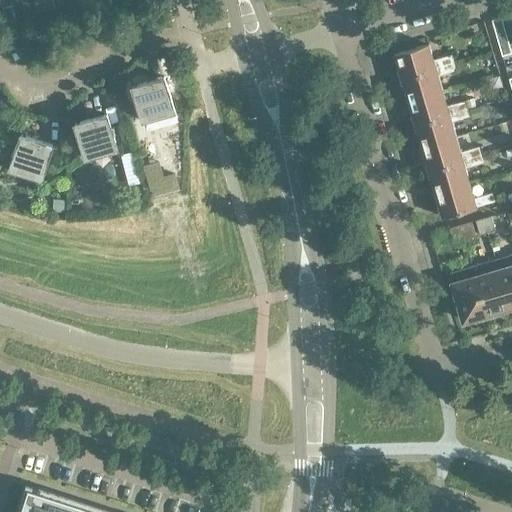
[(33,0),(38,13),(46,11),(42,0),(33,0)]
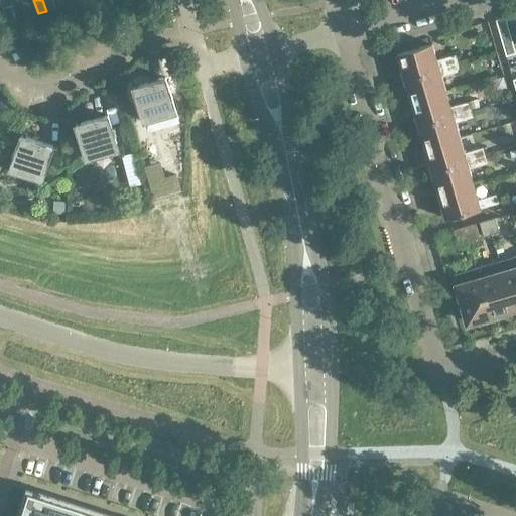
[(42,0),(46,11),(54,8),(52,0),(42,0)]
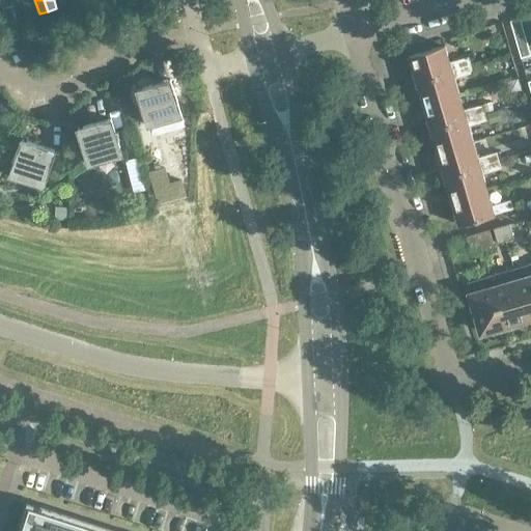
[(2,9),(6,23),(16,21),(11,6),(2,9)]
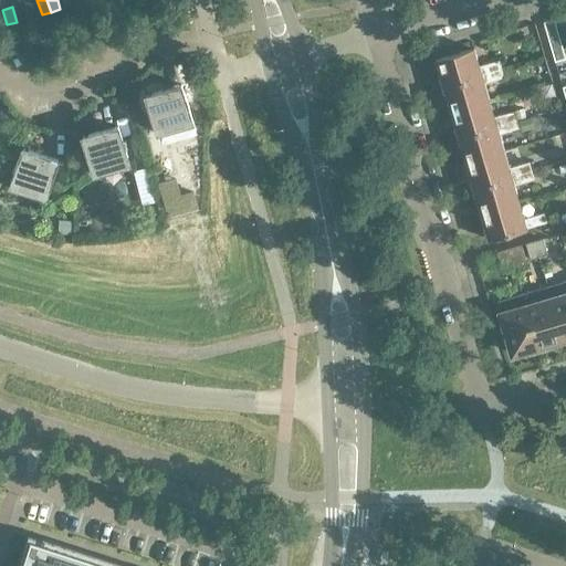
[(552,52),(563,49),(559,39),(548,42),(552,52)]
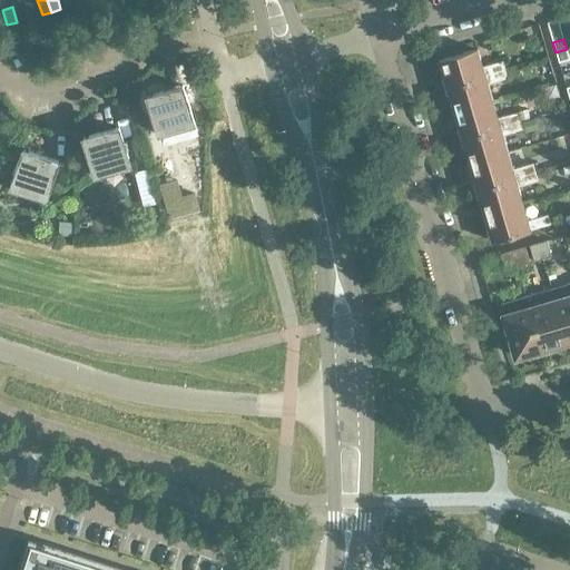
[(446,87),(505,70),(502,61),(482,67),(477,49),(439,60),(446,87)]
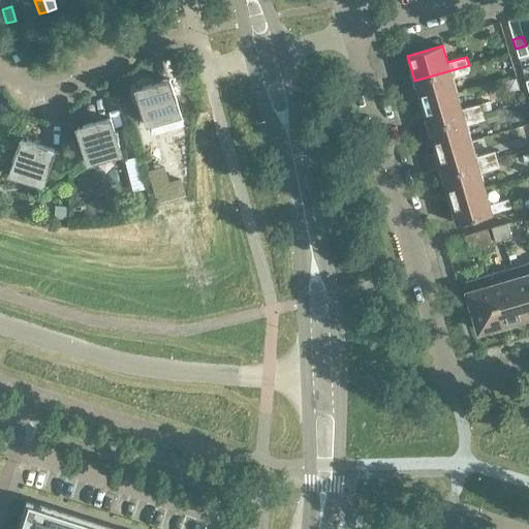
[(526,45),(516,49),(519,58),(528,55),(526,45)]
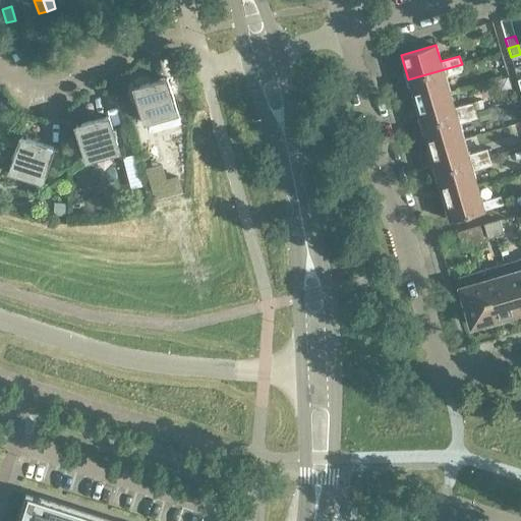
[(408,79),(415,103),(450,93),(446,77),(464,71),(462,64),(408,79)]
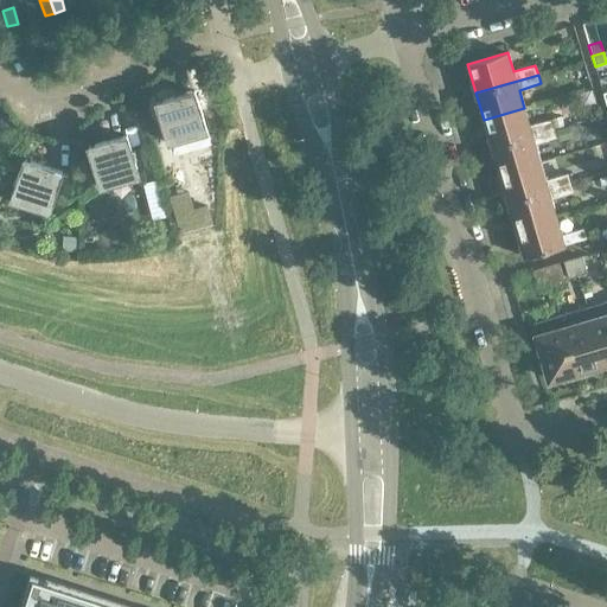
[(195,91),(193,91),(157,102),(168,140),(205,128),(195,91)]
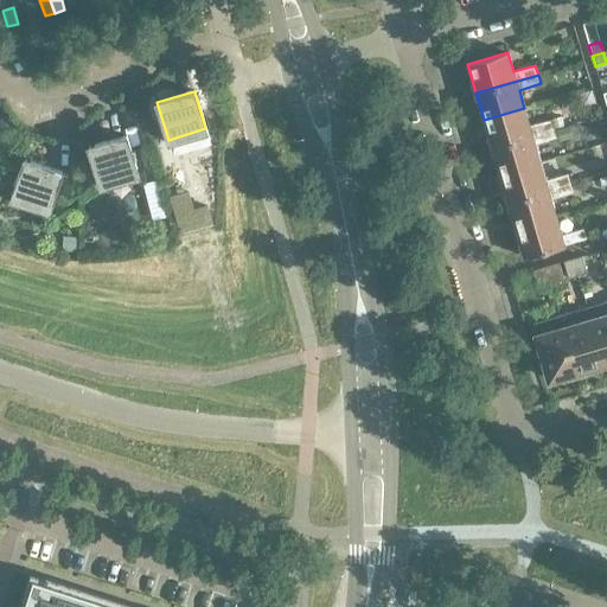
[(491,147),(554,129),(551,120),(530,126),(524,108),(484,120),(491,147)]
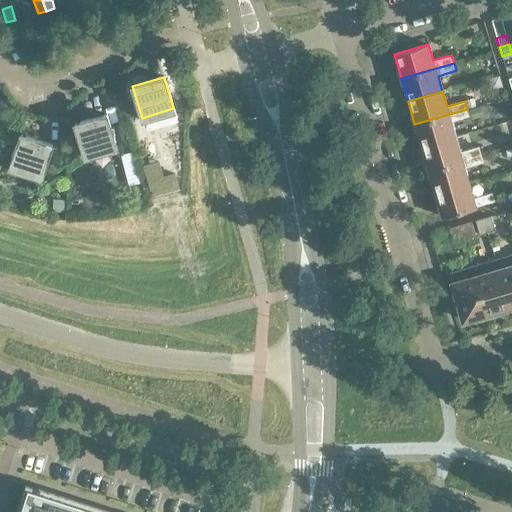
[(480,107),(470,110),(473,119),(482,116),(480,107)]
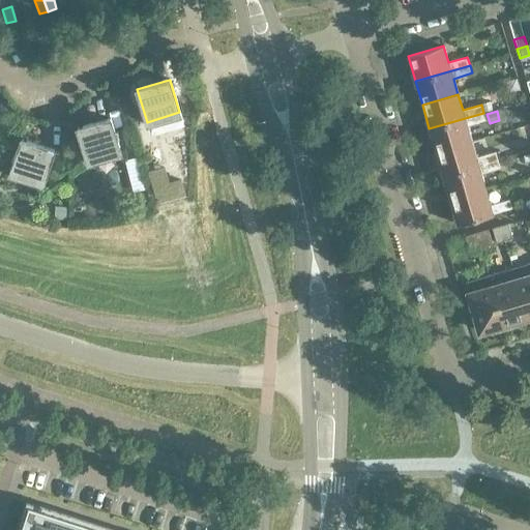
[(429,128),(436,152),(472,142),(467,126),(486,120),(483,113),(429,128)]
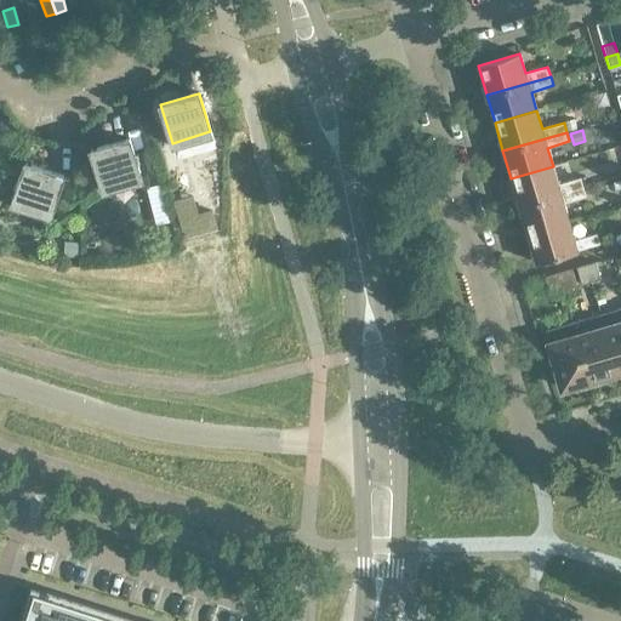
[(141,177),(130,138),(91,149),(102,188),(141,177)]
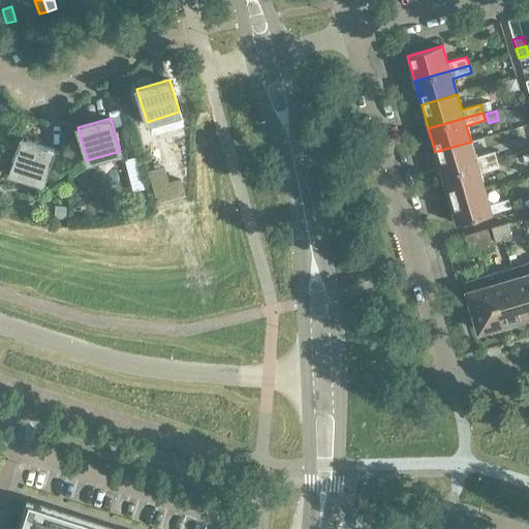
[(43,182),(54,150),(22,138),(11,172),(43,182)]
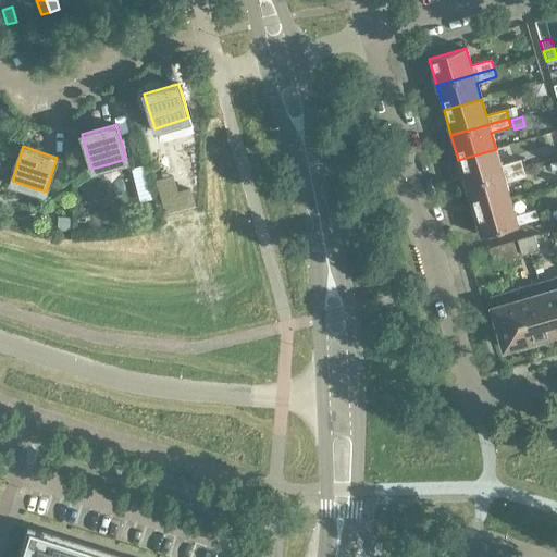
[(466,185),(523,169),(520,160),(500,165),(496,149),(458,160),(466,185)]
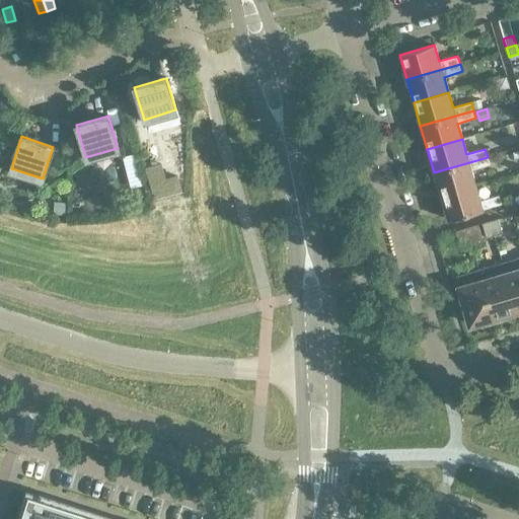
[(434,172),(441,196),(475,186),(471,170),(490,164),(488,157),(434,172)]
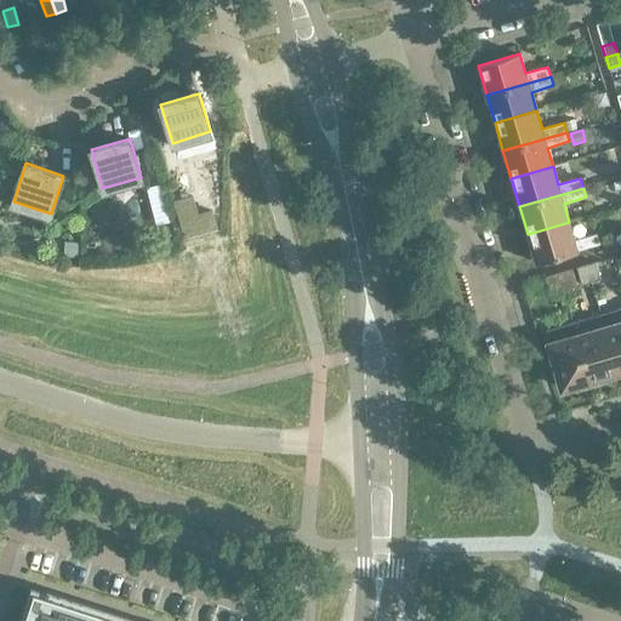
[(569,222),(528,234),(536,263),(599,244),(597,234),(575,240),(569,222)]
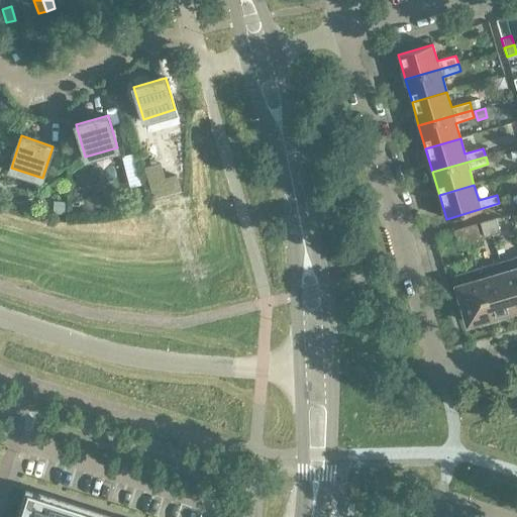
[(53,202),(53,214),(64,214),(65,202),(53,202)]
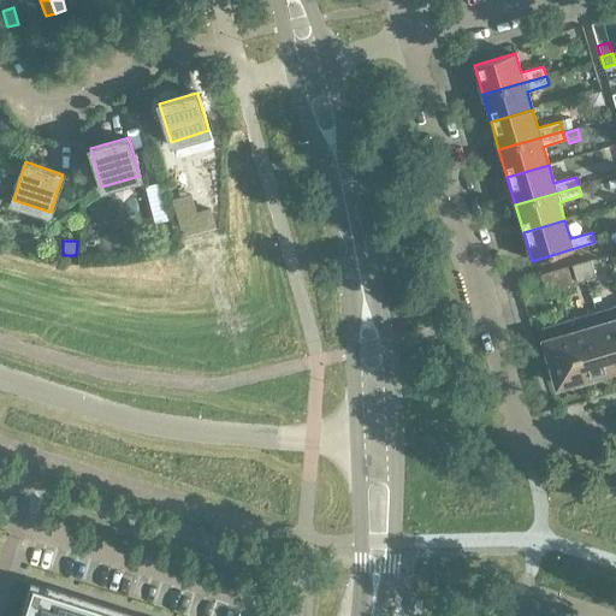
[(597,271),(611,265),(605,249),(590,256),(597,271)]
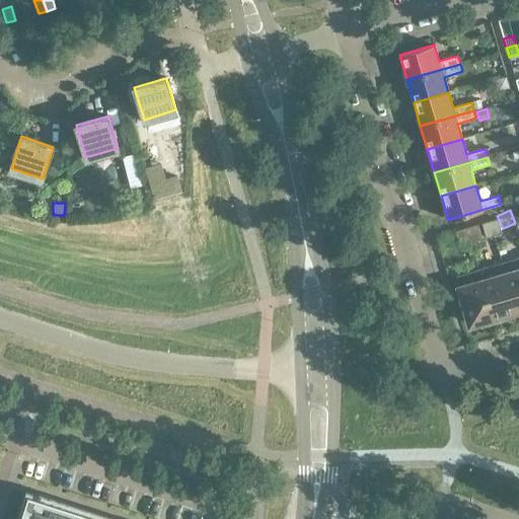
[(490,221),(494,235),(502,233),(498,219),(490,221)]
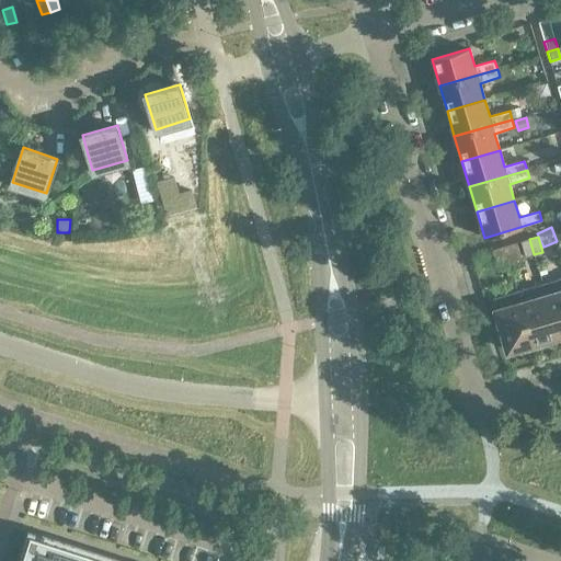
[(525,256),(534,254),(529,239),(521,242),(525,256)]
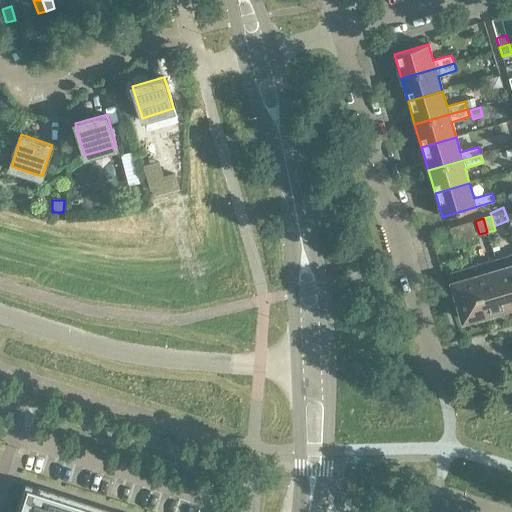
[(472,222),(449,228),(453,242),(476,236),(472,222)]
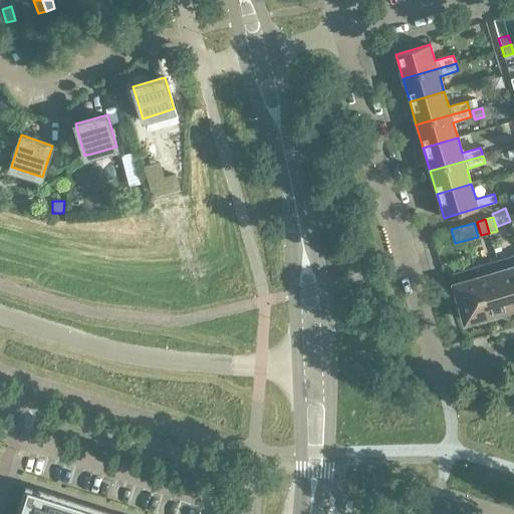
[(513,255),(497,260),(511,308),(513,307),(513,255)]
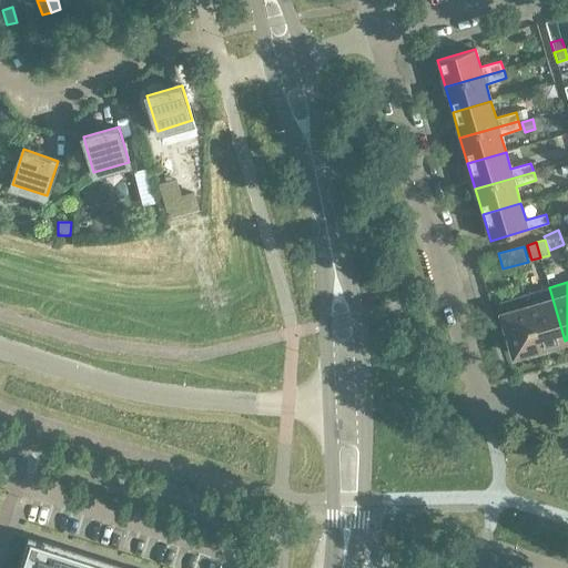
[(558,343),(565,341),(549,287),(524,295),(528,308),(540,348),(539,348),(540,352),(559,346),(558,343)]
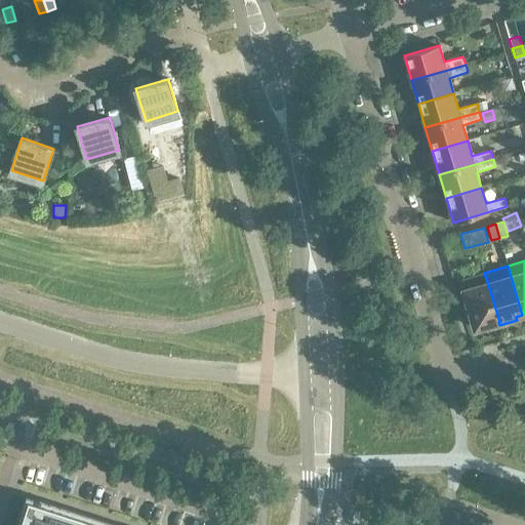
[(499,322),(488,285),(484,273),(461,280),(476,328),(498,322),(499,322)]
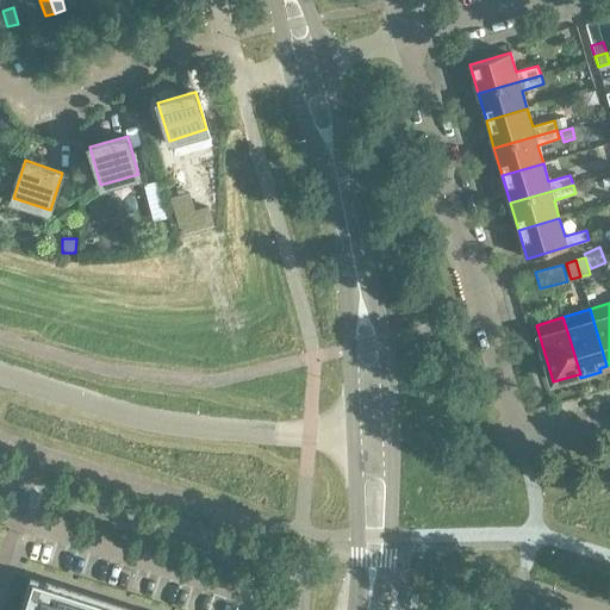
[(120,609),(33,582),(24,609),(120,609)]
